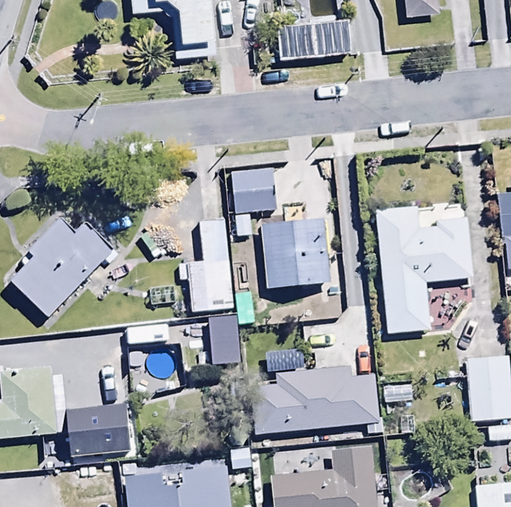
[(215,52),(213,0),(131,0),(132,12),(164,10),(175,16),(176,53),(215,52)]
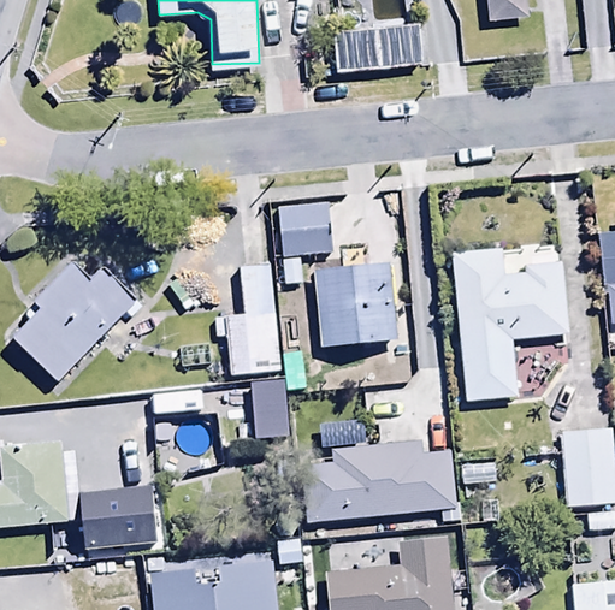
[(527,16),(526,0),(486,0),(489,19),(527,16)]
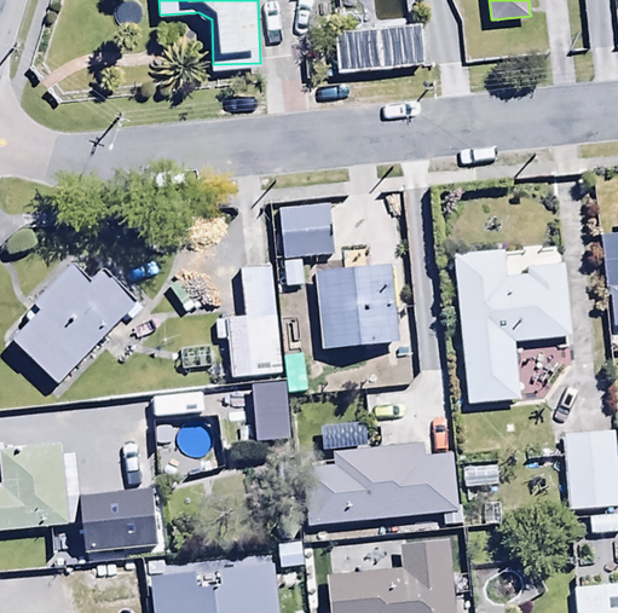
[(420,23),(334,28),(336,70),(422,67),(420,23)]
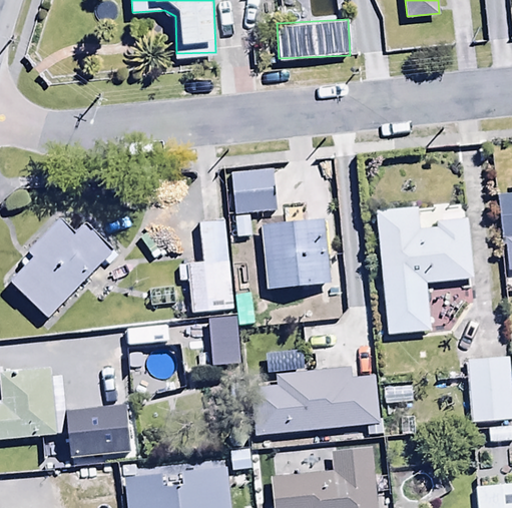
[(274,168),(233,169),(234,213),(276,212),(274,168)]
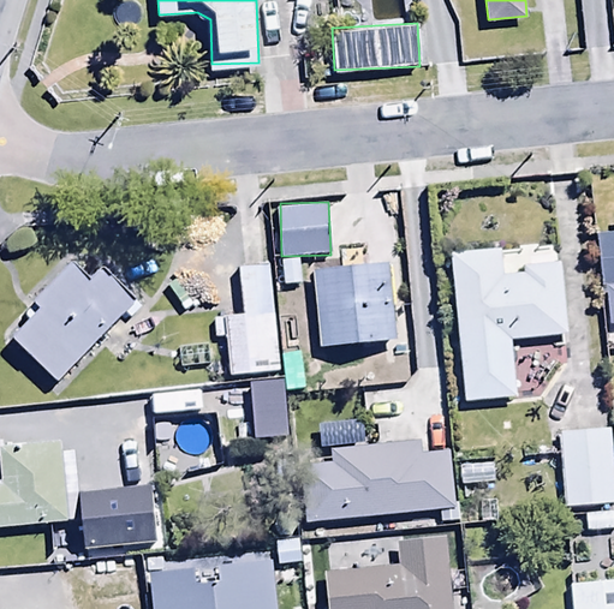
[(501,246),(453,251),(465,399),(517,395),(512,335),(561,330),(556,262),(502,267),(501,246)]
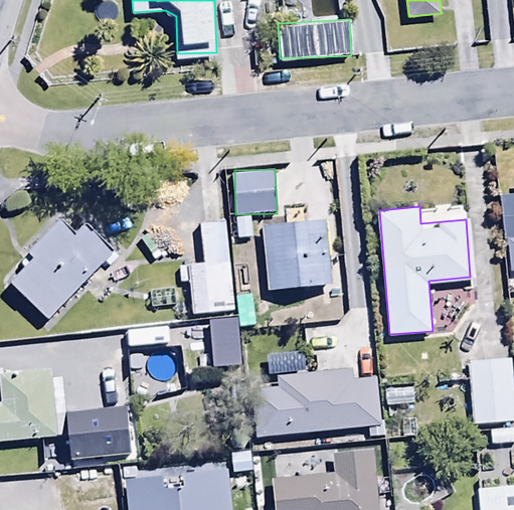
[(9,279),(45,318),(118,250),(90,220),(75,232),(61,217),(19,257),(25,264),(9,279)]
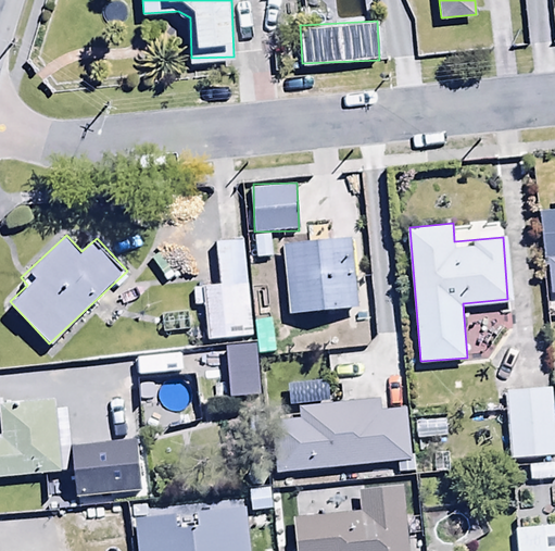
[(252,337),(248,237),(218,238),(221,284),(204,284),(207,339),(252,337)]
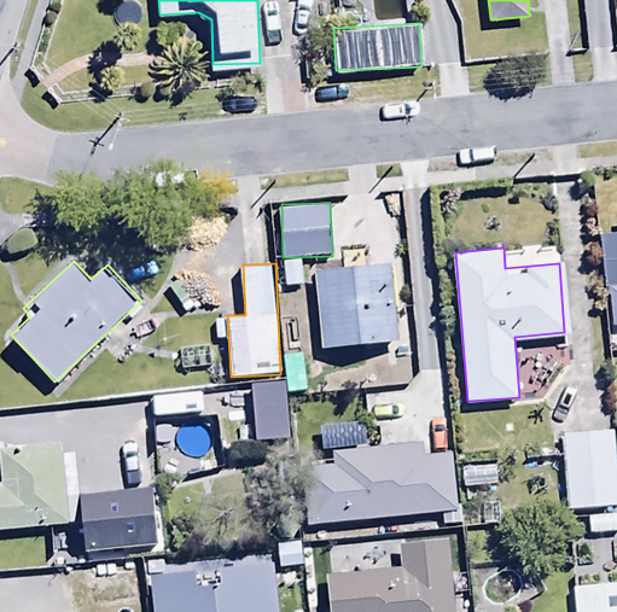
[(391,263),(314,269),(320,348),(397,342),(391,263)]
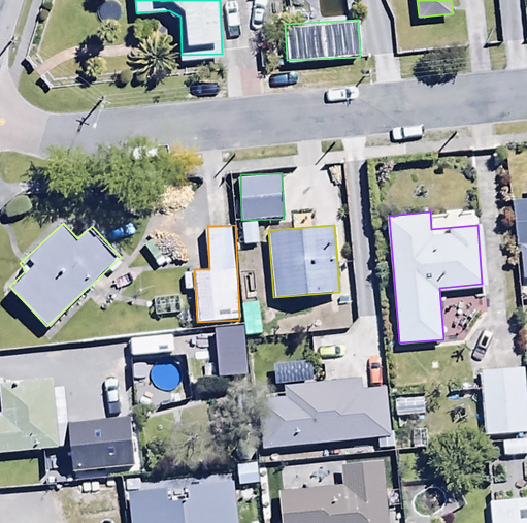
[(140,339),(90,340),(91,385),(141,384),(140,339)]
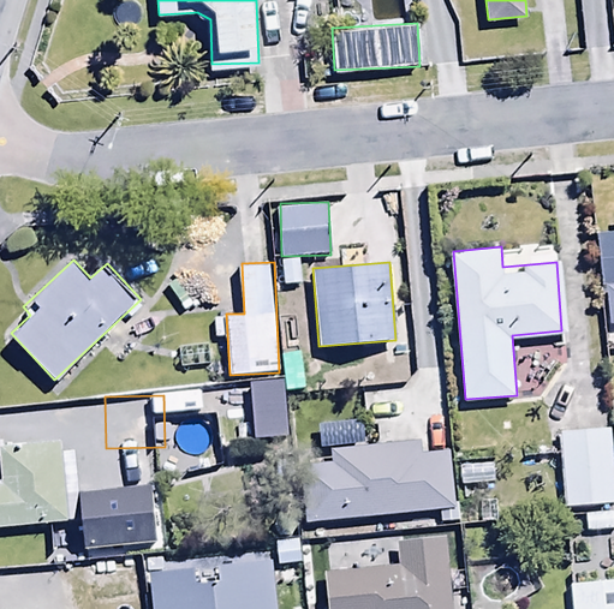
[(610,428),(560,430),(564,506),(613,503),(613,478),(610,428)]
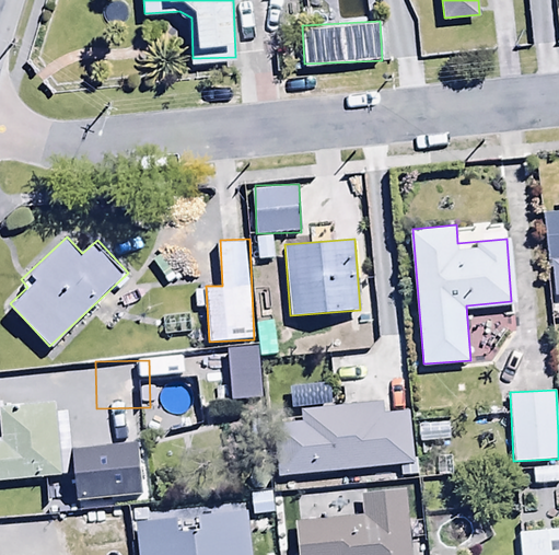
[(0,440),(0,480),(60,475),(59,459),(73,459),(70,408),(56,409),(56,401),(1,405),(3,441),(0,440)]
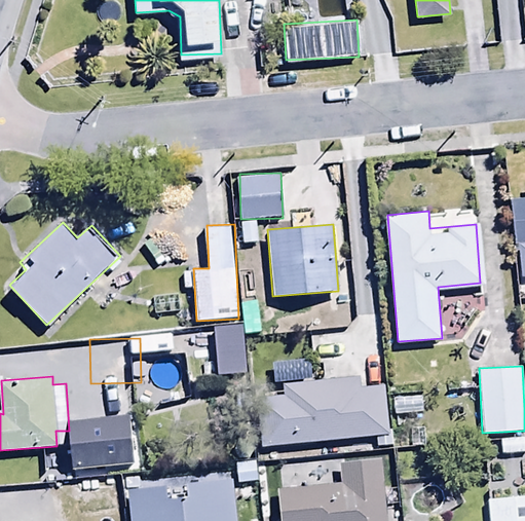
[(251,397),(256,446),(389,432),(384,385),(362,387),(361,377),(283,385),(284,394),(251,397)]
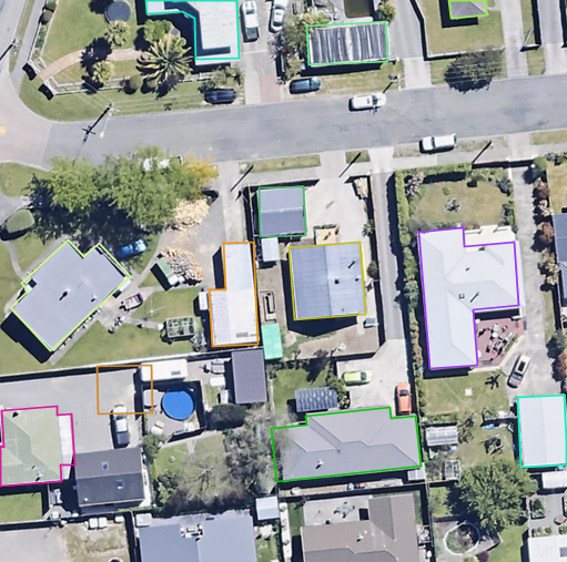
[(417,561),(412,493),(367,497),(368,520),(303,524),(305,561),(417,561)]
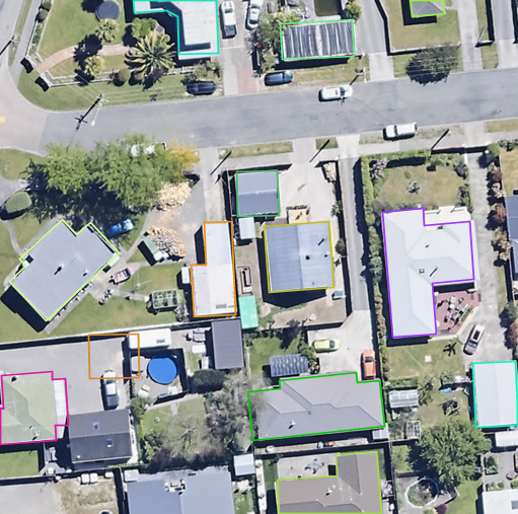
[(185,472),(186,491),(165,492),(165,479),(131,481),(132,513),(234,513),(232,470),(185,472)]
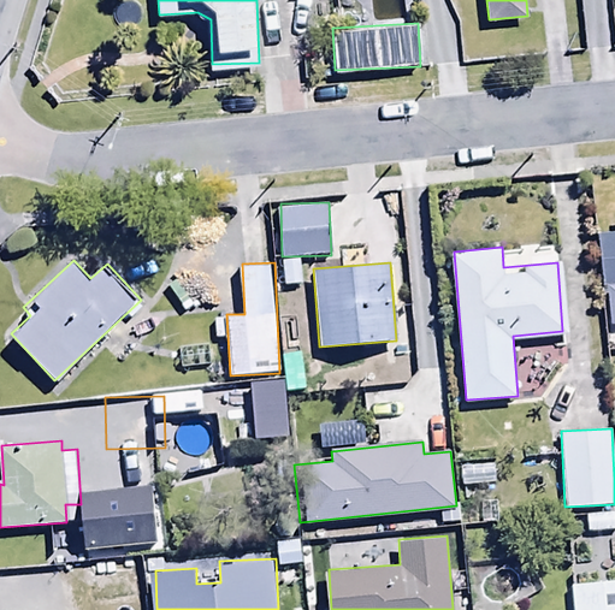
[(614,581),(573,584),(574,609),(614,609),(614,581)]
